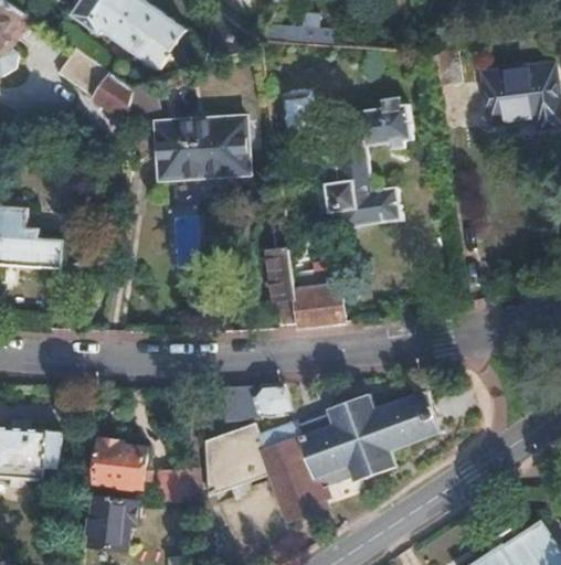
[(30,17),(4,0),(0,0),(0,73),(10,66),(13,52),(8,46),(30,17)]
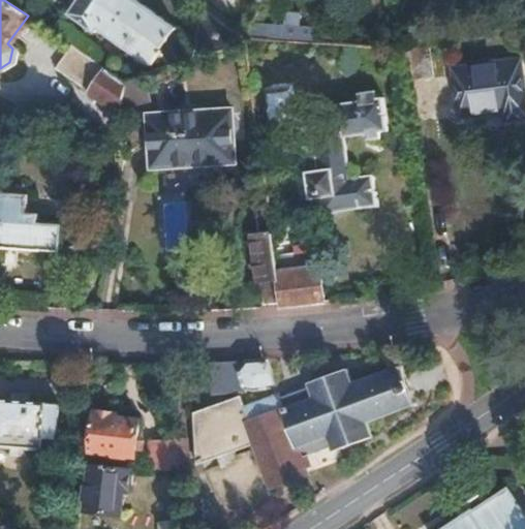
[(96,28),(148,64),(173,28),(132,0),(76,0),(68,13),(94,31),(96,28)]
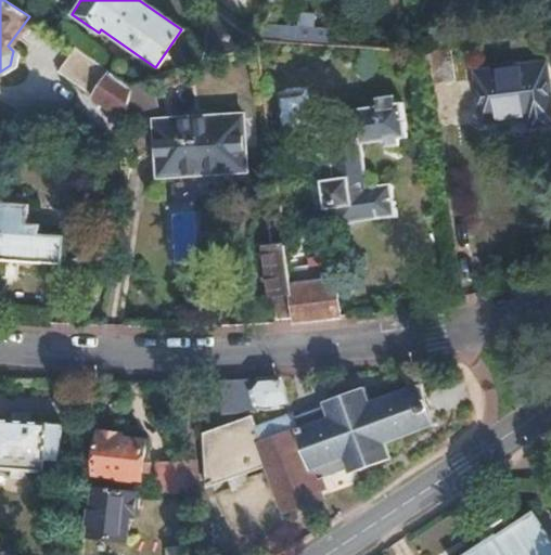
[(202,61),(254,40),(256,40),(233,24),(209,7),(202,61)]
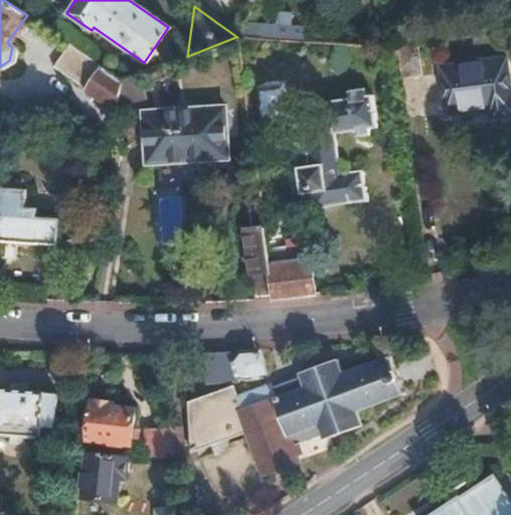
[(306,39),(306,28),(292,27),(292,14),(276,14),(275,25),(268,25),(266,40),(280,41),(306,43),(306,39)]
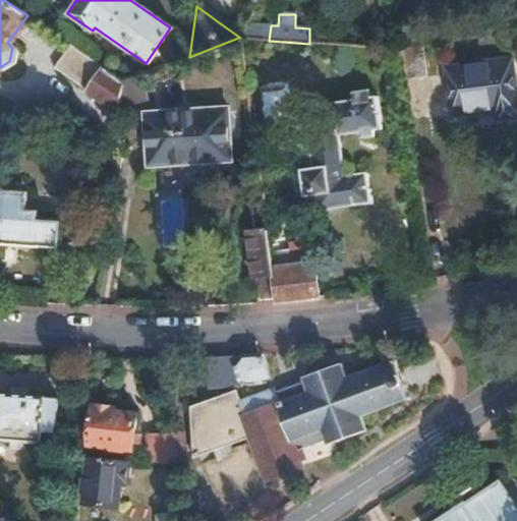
[(424,78),(418,42),(394,46),(400,82),(424,78)]
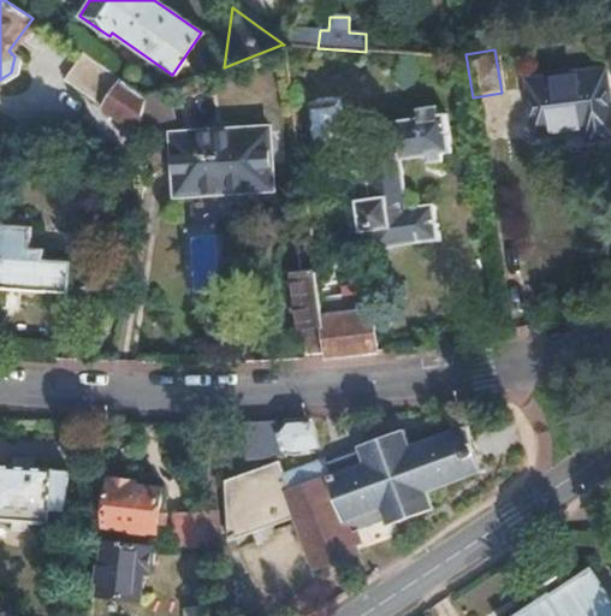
[(146,98),(98,64),(82,53),(64,78),(140,132),(141,126),(146,98)]
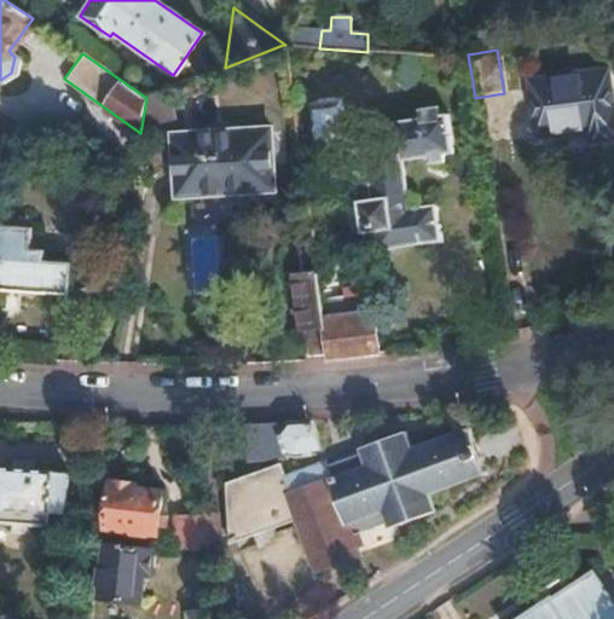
[(613,142),(613,115),(606,69),(528,81),(538,145),(585,138),(588,146),(613,142)]
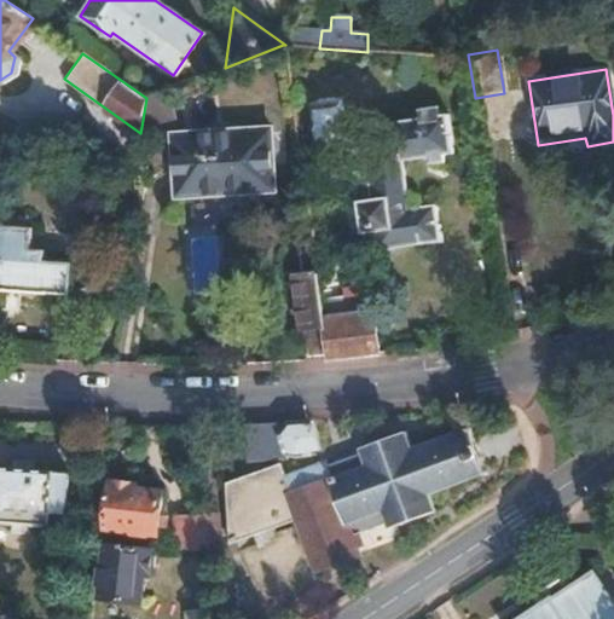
[(179,114),(177,86),(146,98),(142,127),(179,114)]
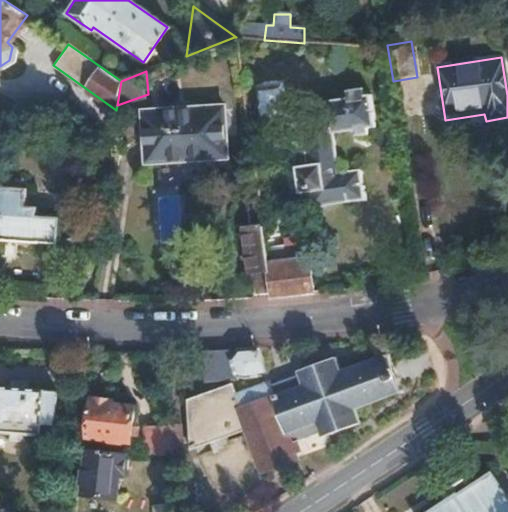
[(282,120),(280,88),(252,90),(255,122),(282,120)]
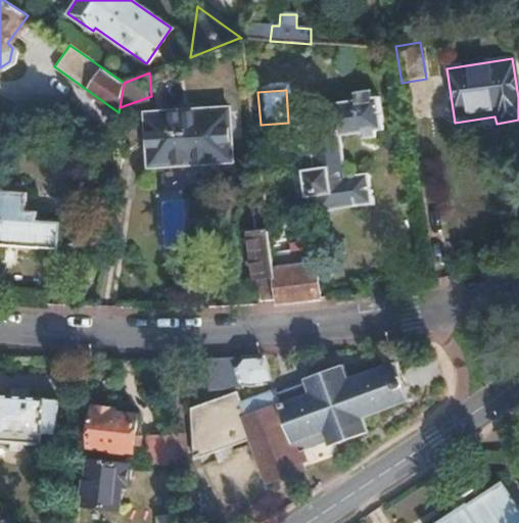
[(382,131),(379,99),(321,106),(323,127),(308,129),(312,171),(301,172),(304,197),(315,196),(317,211),(370,205),(366,174),(346,176),(341,135),(382,131)]
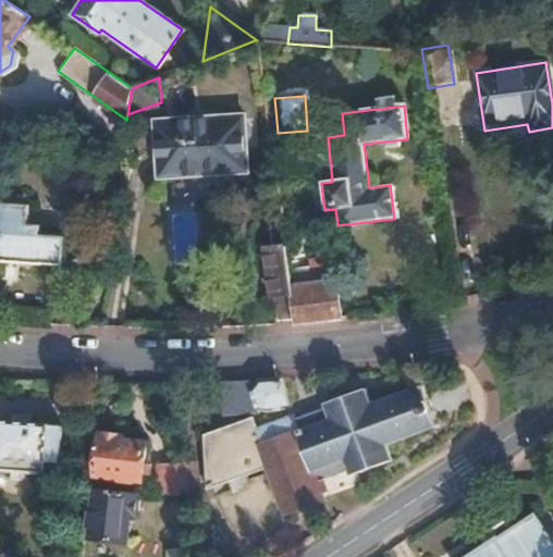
[(244,170),(238,112),(154,121),(159,177),(244,170)]
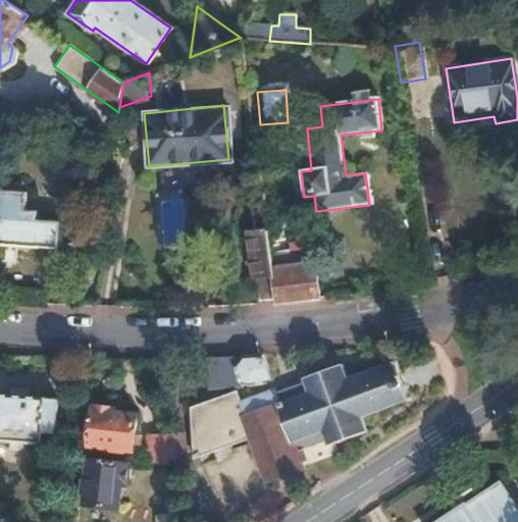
[(0,243),(59,247),(60,221),(38,220),(38,210),(27,209),(28,192),(0,190),(0,243)]
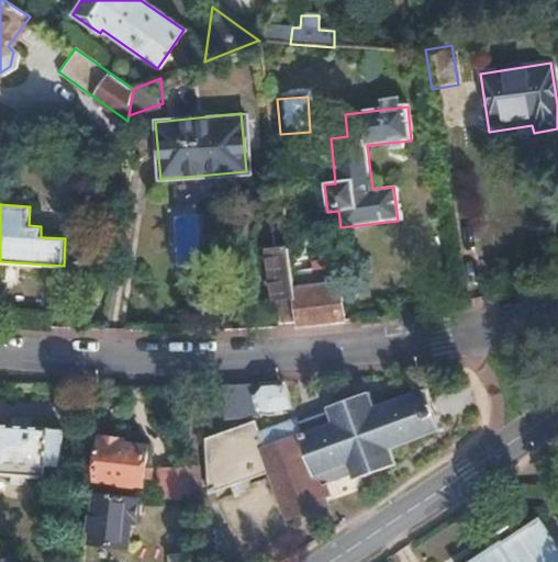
[(170,270),(192,269),(192,215),(170,216),(170,270)]
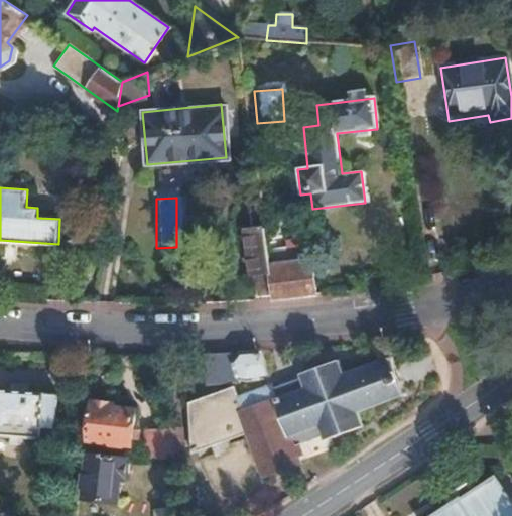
[(270,265),(261,201),(250,202),(253,228),(245,229),(255,299),(274,297),(270,265)]
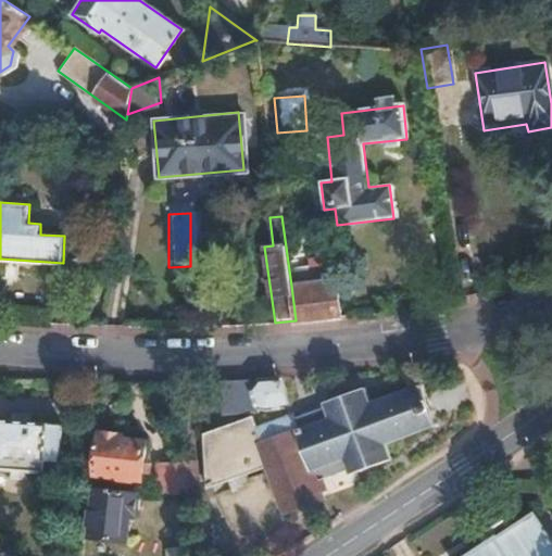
[(342,317),(337,279),(291,286),(296,320),(299,320),(342,317)]
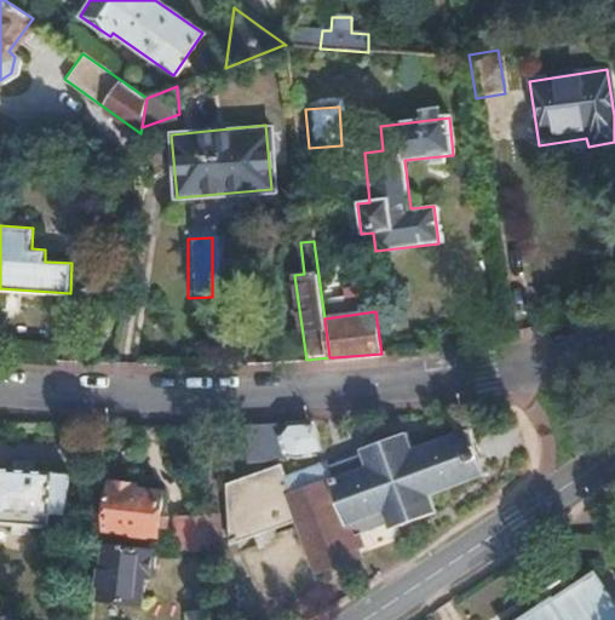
[(322,454),(309,422),(292,423),(263,423),(247,424),(251,460),(322,454)]
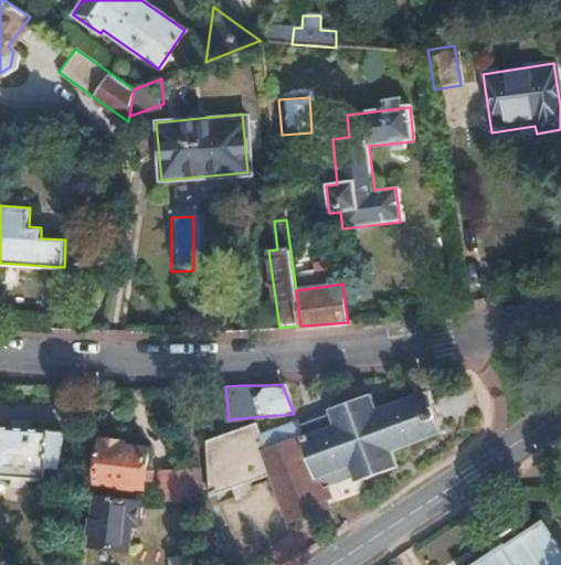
[(442,433),(427,393),(373,411),(368,395),(326,409),(328,415),(332,426),(302,436),(297,425),(296,420),(256,434),(252,424),(207,439),(209,494),(270,475),(287,522),(327,508),(319,490),(315,477),(346,467),(350,479),(351,482),(393,468),(389,452),(442,433)]
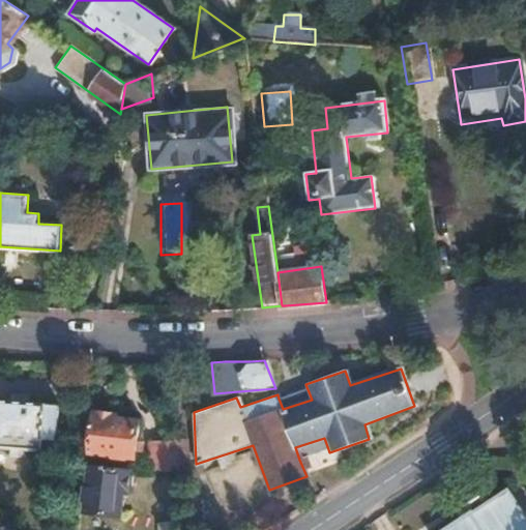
[(283,409),(312,400),(308,389),(279,399),(283,409)]
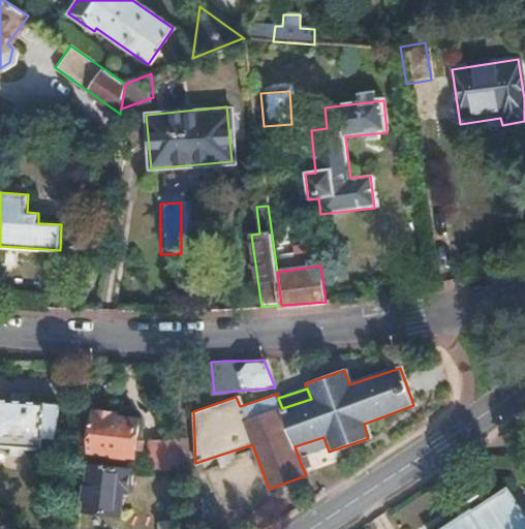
[(55,438),(56,404),(0,399),(0,445),(38,449),(39,436),(55,438)]
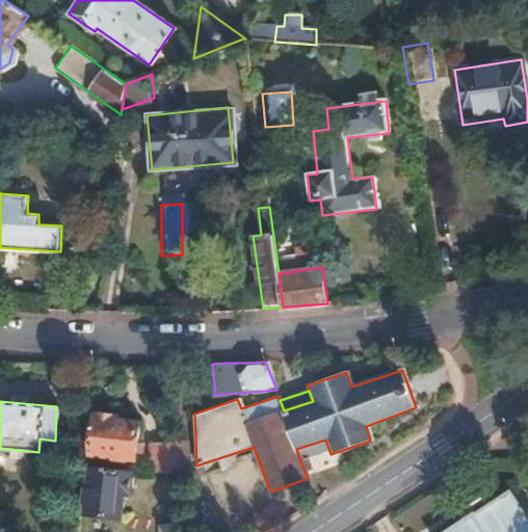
[(91,452),(134,456),(137,422),(115,420),(115,417),(96,415),(91,452)]
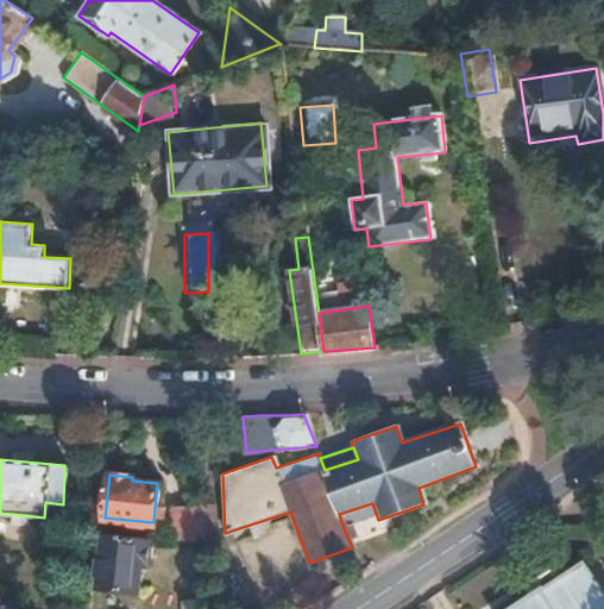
[(377,516),(372,503),(339,514),(344,528),(377,516)]
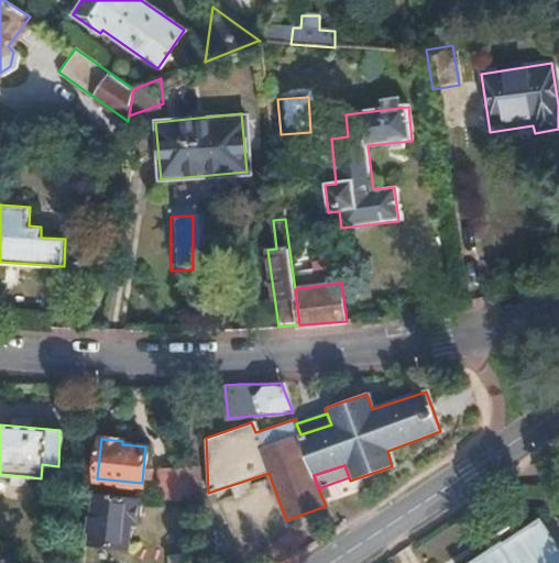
[(196,495),(195,466),(179,467),(181,496),(196,495)]
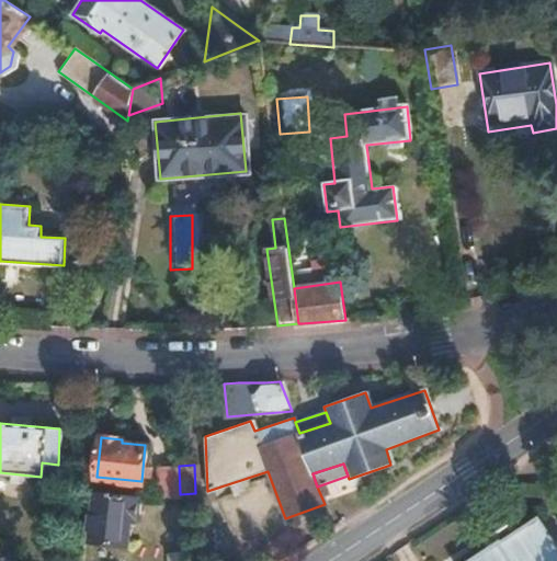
[(180,494),(179,466),(158,467),(159,497),(180,500),(180,494)]
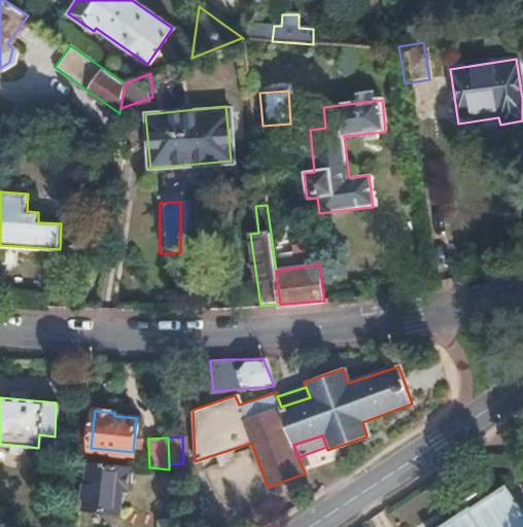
[(90,464),(85,506),(119,512),(121,489),(126,490),(128,468),(90,464)]
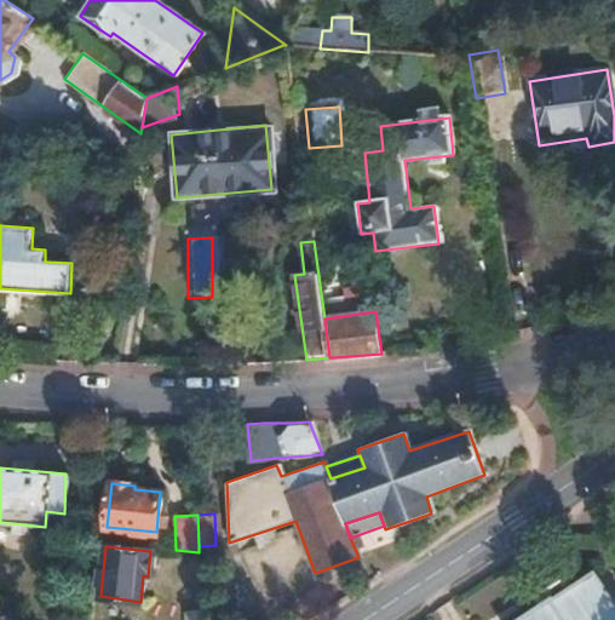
[(614,619),(614,602),(593,569),(553,596),(552,593),(512,619),(614,619)]
